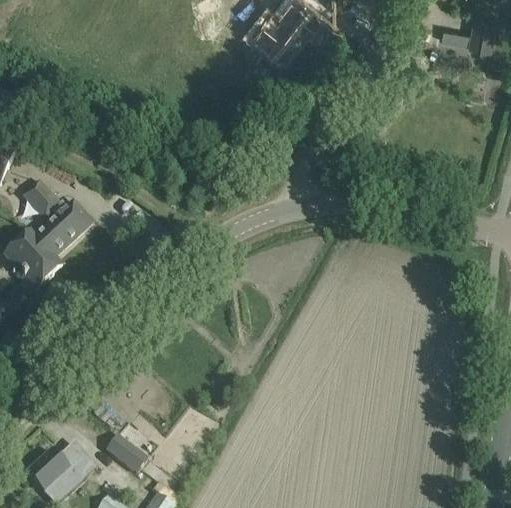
[(464,29),(464,34),(443,30),(442,38),(491,47),(496,19),(475,15),(472,30),(464,29)]
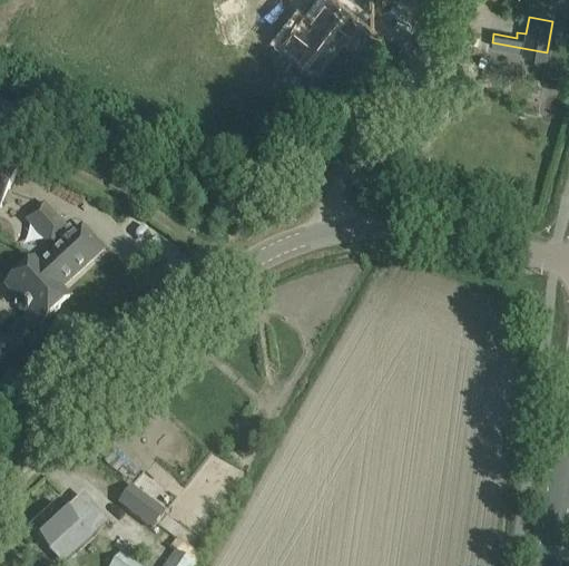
[(0,205),(1,206),(19,165),(0,156),(0,205)]
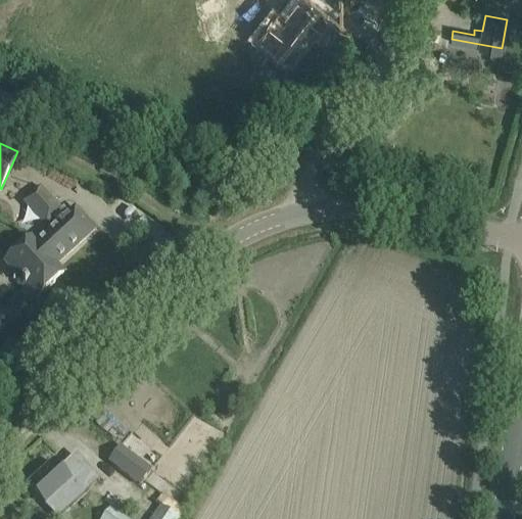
[(32,236),(6,260),(25,280),(24,280),(26,283),(25,283),(37,297),(64,272),(56,263),(95,227),(81,211),(76,206),(69,211),(64,206),(62,207),(41,184),(25,199),(46,223),(51,229),(37,241),(32,236)]
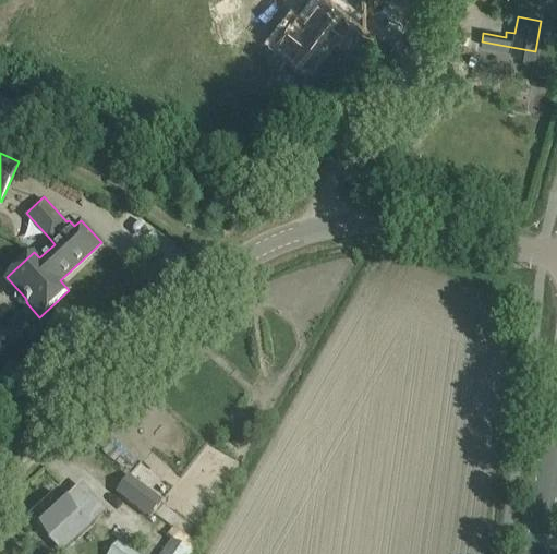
[(131,476),(118,493),(152,518),(166,502),(131,476)]
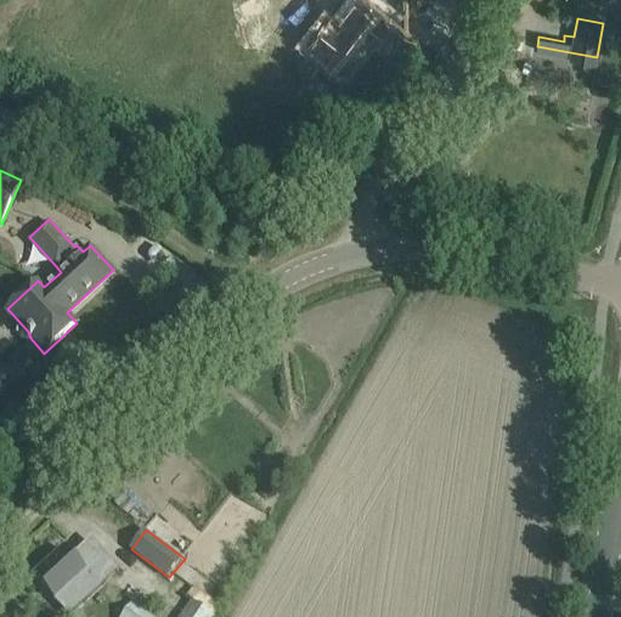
[(65,548),(35,575),(68,611),(105,577),(101,573),(112,564),(89,538),(72,555),(65,548)]
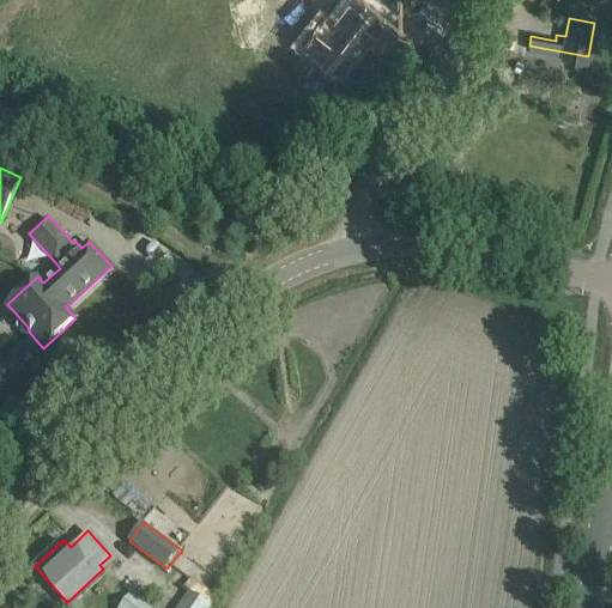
[(207,607),(218,595),(189,575),(182,585),(188,590),(175,607),(168,607),(165,606),(163,607),(153,607),(129,590),(116,607),(207,607)]
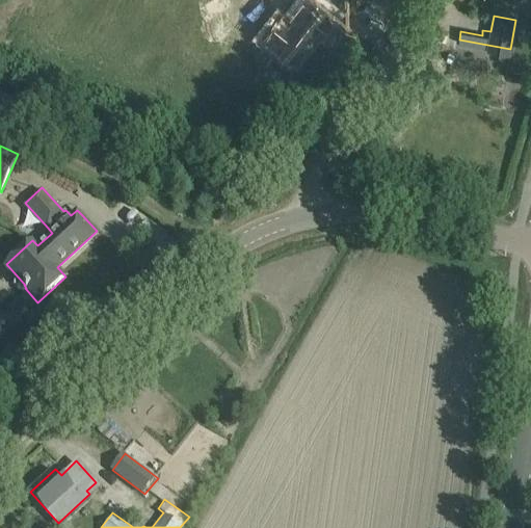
[(128,522),(132,516),(125,510),(120,517),(128,522)]
